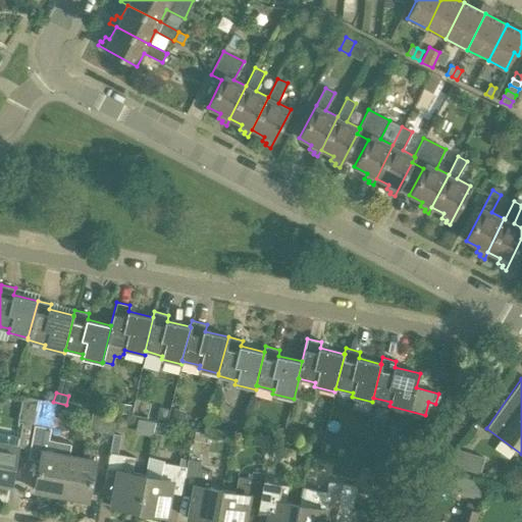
[(35,425),(39,401),(22,397),(17,422),(35,425)]
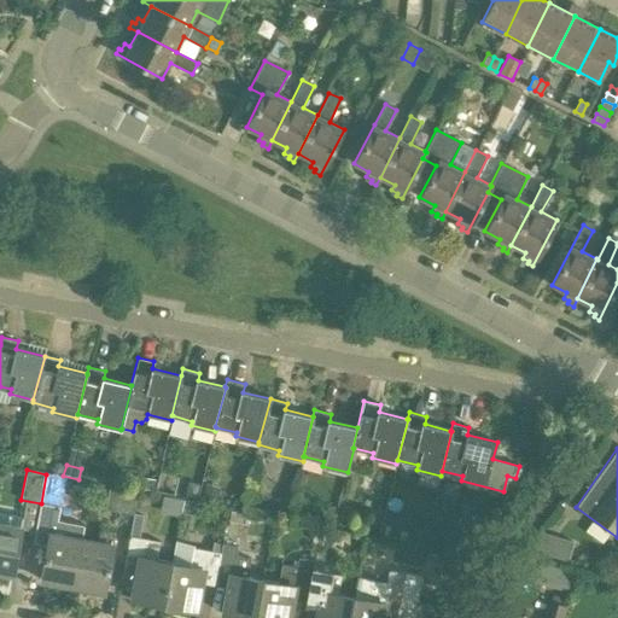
[(46,474),(41,503),(60,507),(66,478),(46,474)]
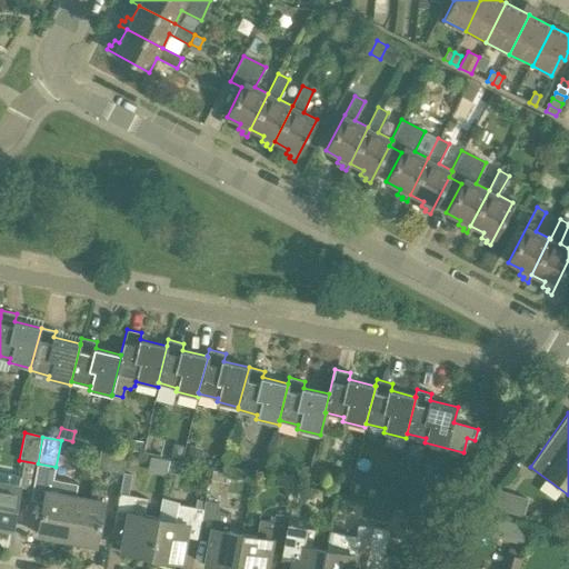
[(141,450),(143,441),(127,438),(125,448),(141,450)]
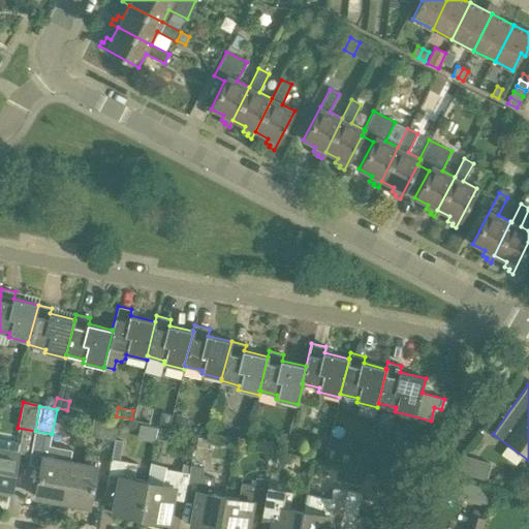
[(394,415),(381,412),(378,425),(390,428),(394,415)]
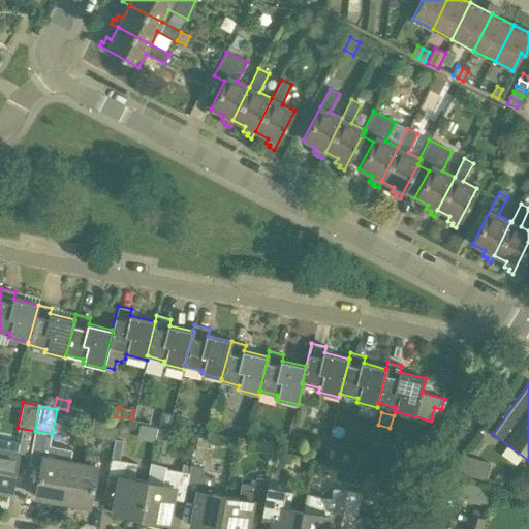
[(165,413),(160,417),(158,425),(167,427),(170,414),(165,413)]
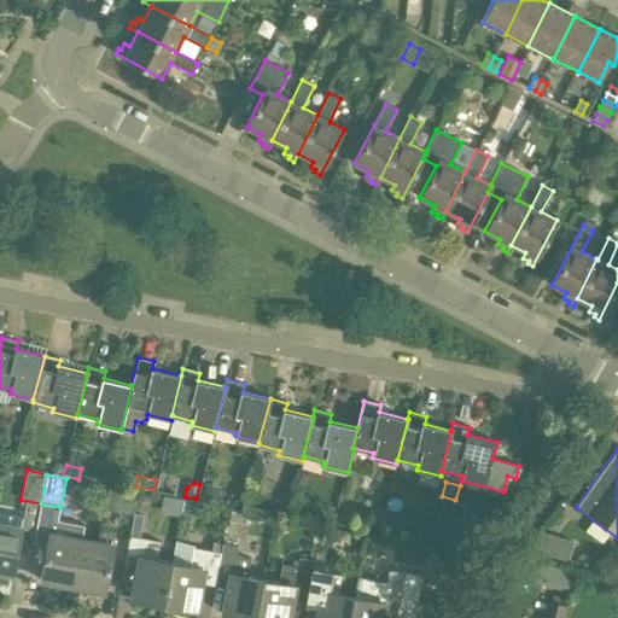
[(118,512),(123,488),(109,485),(105,509),(118,512)]
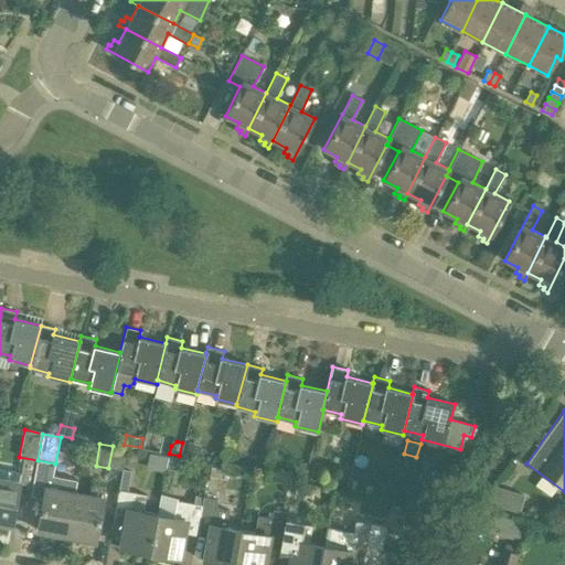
[(113,446),(108,468),(121,471),(125,448),(113,446)]
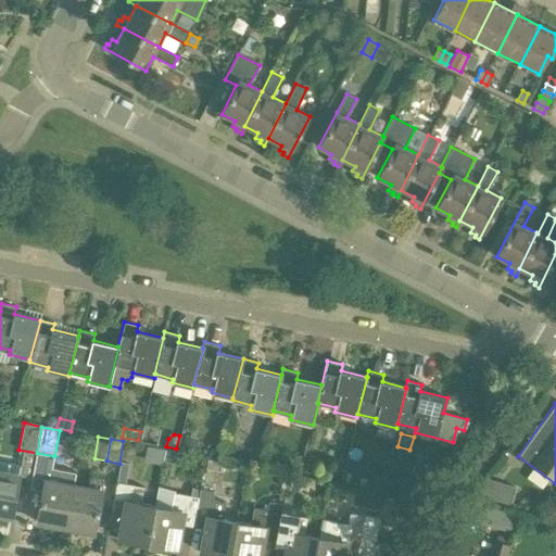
[(194,453),(197,443),(184,440),(181,449),(194,453)]
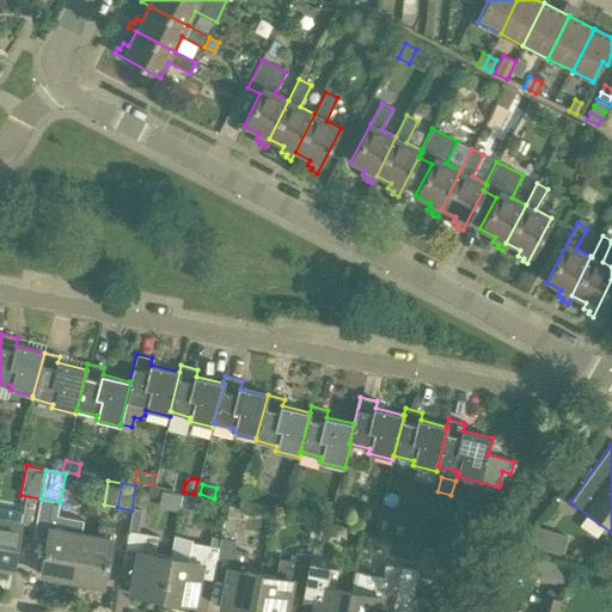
[(0,518),(0,562),(12,564),(11,570),(12,570),(22,522),(0,518)]
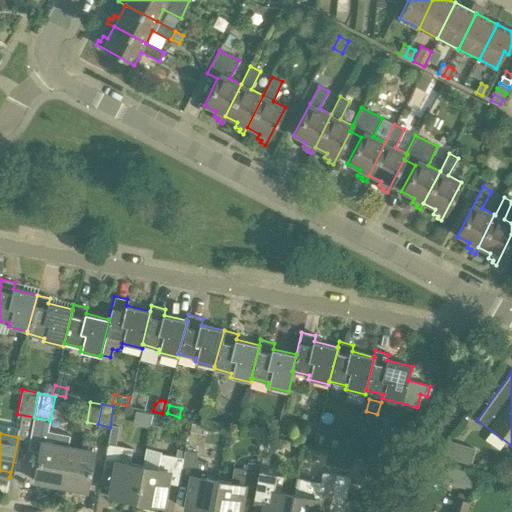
[(377,435),(375,446),(386,448),(389,438),(377,435)]
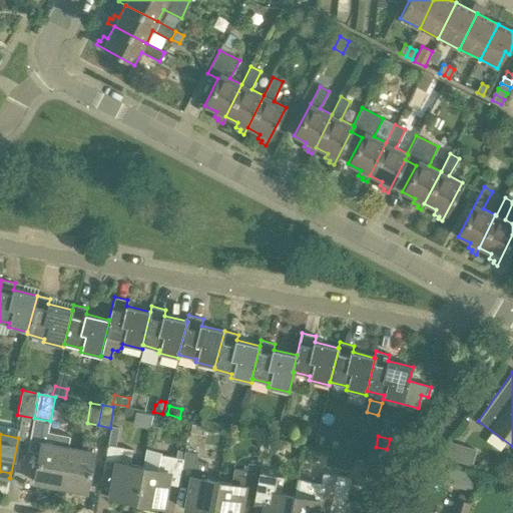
[(68,448),(60,487),(61,483),(86,487),(85,492),(86,492),(96,442),(83,440),(81,450),(68,448)]
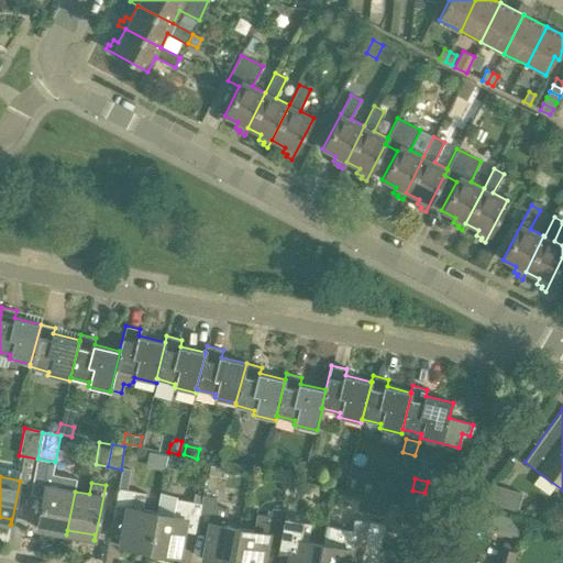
[(439,506),(449,492),(440,485),(429,499),(439,506)]
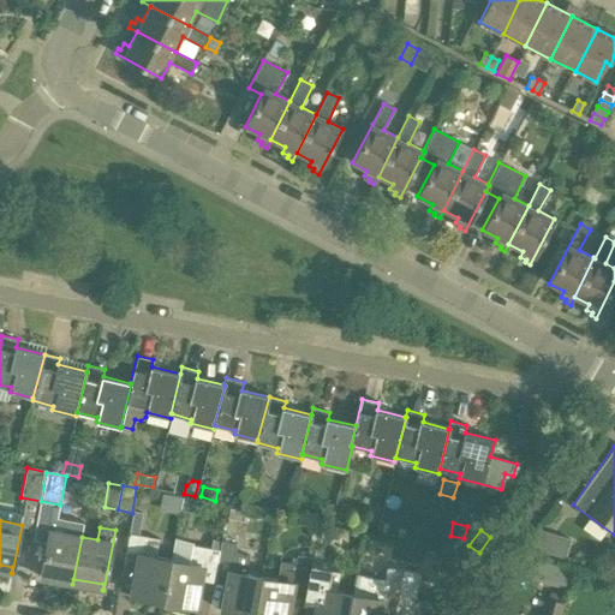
[(549,554),(554,535),(538,530),(532,549),(549,554)]
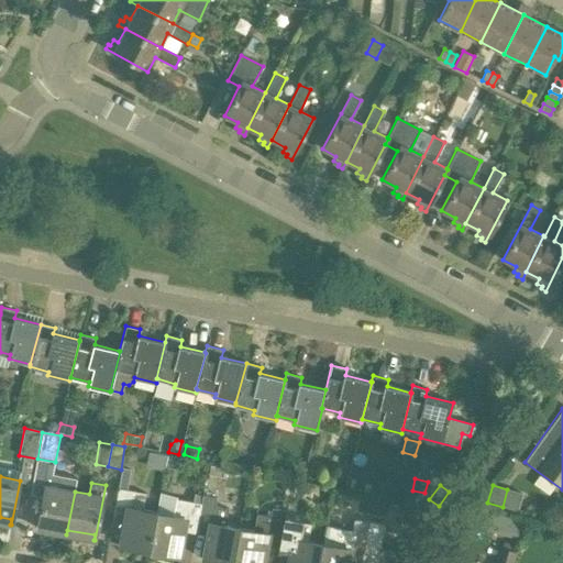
[(66,534),(75,492),(45,486),(37,529),(39,529),(39,525),(66,530),(65,534),(66,534)]
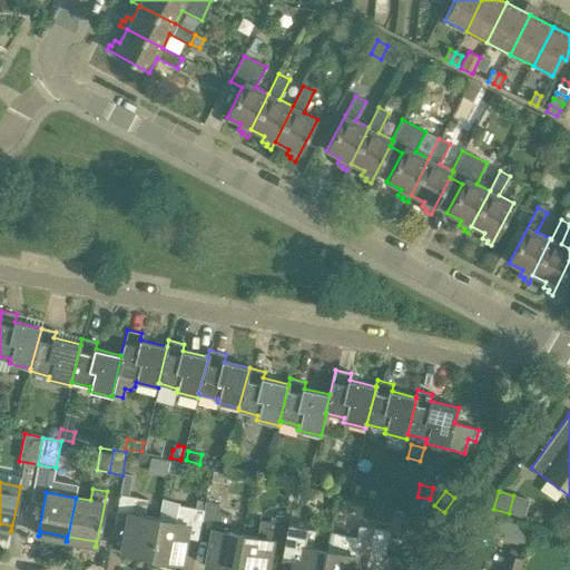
[(151,557),(158,520),(144,517),(147,500),(119,494),(114,524),(127,527),(121,551),(151,557)]
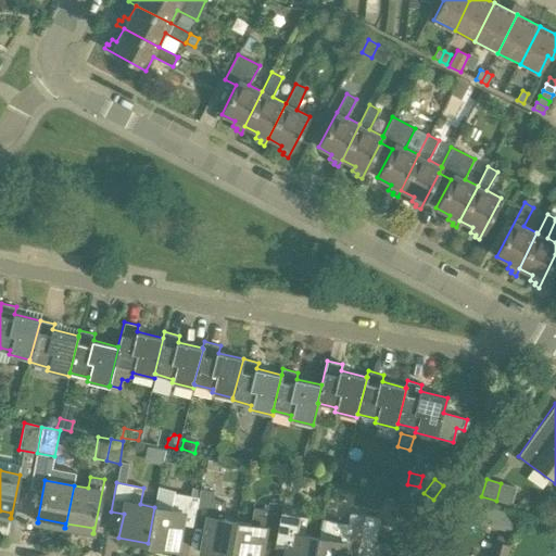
[(154,507),(148,543),(176,548),(181,525),(193,527),(199,497),(174,493),(174,490),(159,488),(154,507)]
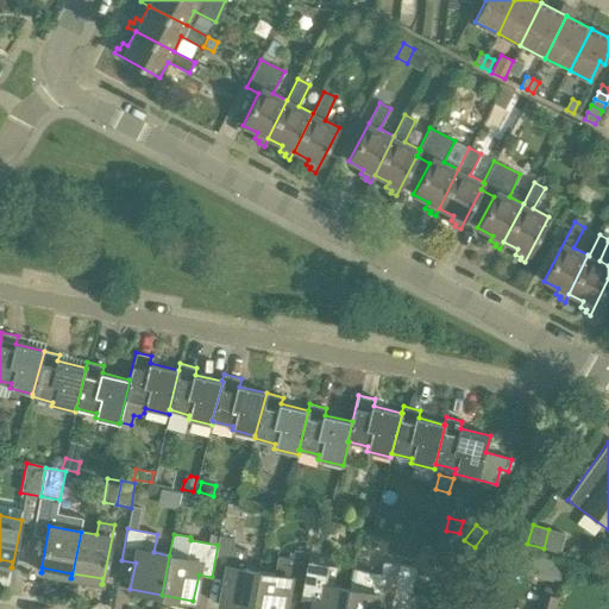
[(238,608),(251,608),(258,572),(244,570),(248,551),(232,547),(234,538),(219,535),(218,545),(212,577),(225,579),(220,606),(238,608)]
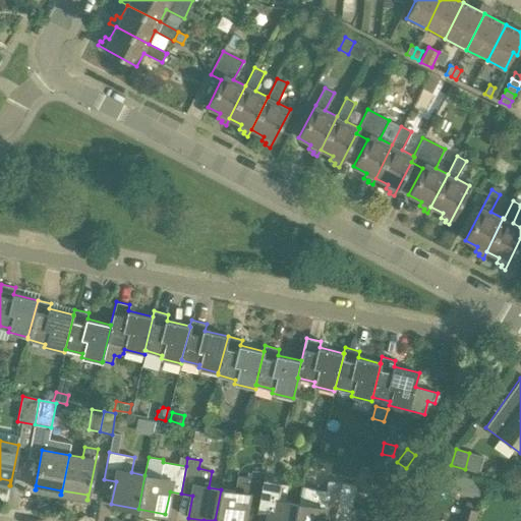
[(287,484),(282,483),(283,473),(265,470),(264,473),(257,508),(269,510),(267,520),(295,520),(298,504),(284,502),(287,484)]
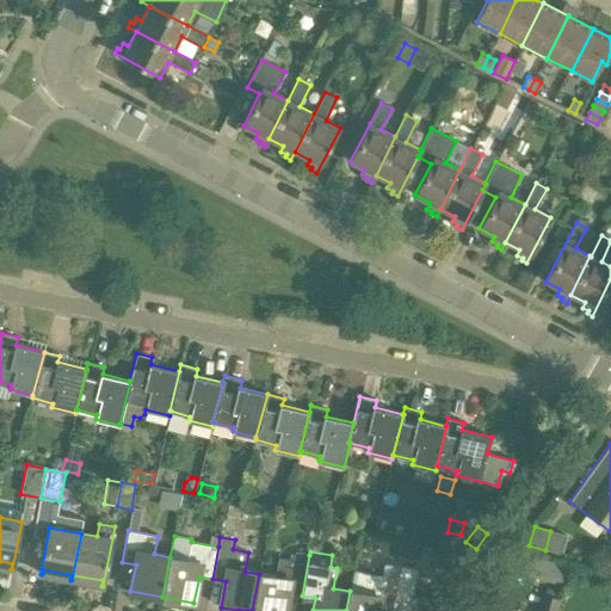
[(302,596),(309,555),(295,553),(294,561),(277,557),(273,576),(259,574),(252,610),(284,610),(289,593),(302,596)]
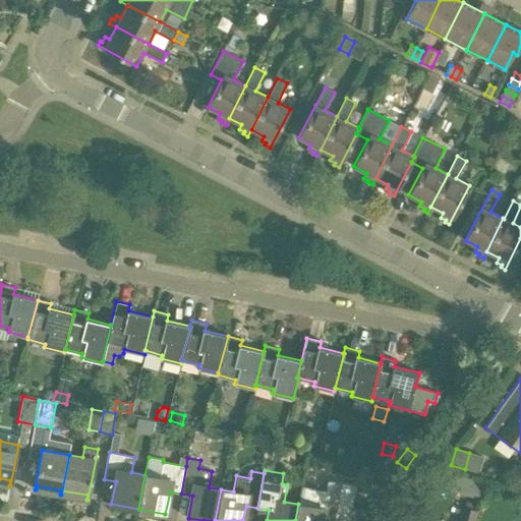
[(467,478),(463,495),(477,499),(482,482),(467,478)]
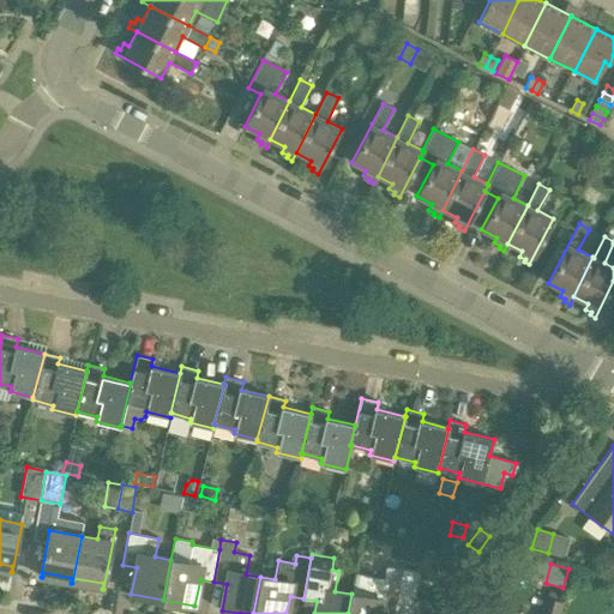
[(351,594),(348,613),(379,613),(380,612),(391,613),(393,613),(398,595),(415,599),(420,573),(387,567),(385,581),(371,578),(367,597),(351,594)]
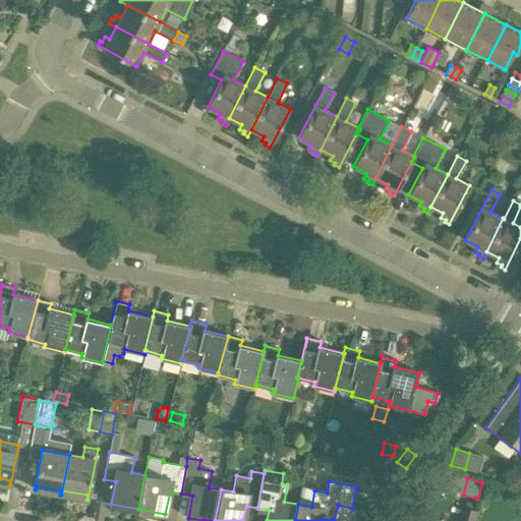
[(473,520),(477,511),(463,507),(458,520),(473,520)]
